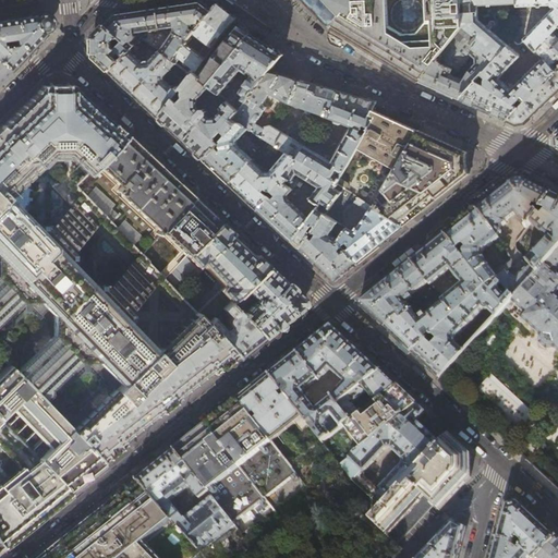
[(303,0),(314,11),(330,28),(354,0),(303,0)]
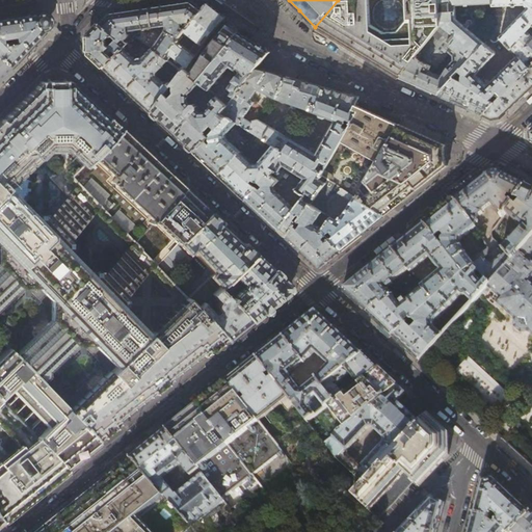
[(338,0),(315,27),(360,53),(399,78),(442,23),(441,0),(338,0)]
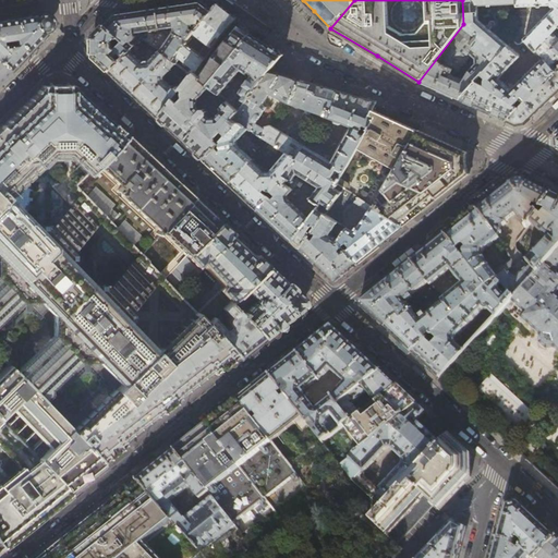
[(462,0),(463,24),(477,36),(472,41),(495,60),(508,46),(478,20),(477,9),(519,7),(518,0),(462,0)]
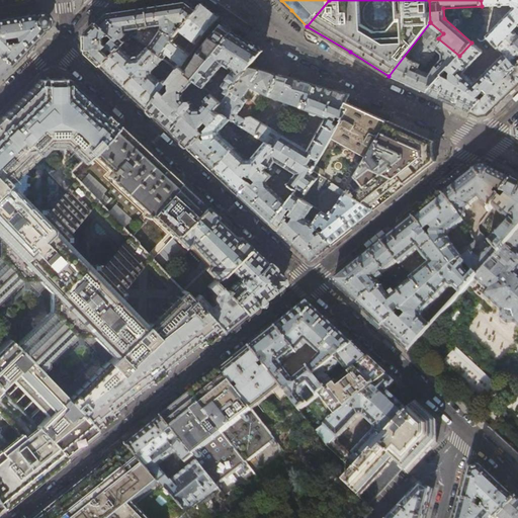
[(517,0),(481,0),(482,6),(512,5),(512,6),(513,7),(515,7),(487,35),(497,47),(517,24),(517,0)]
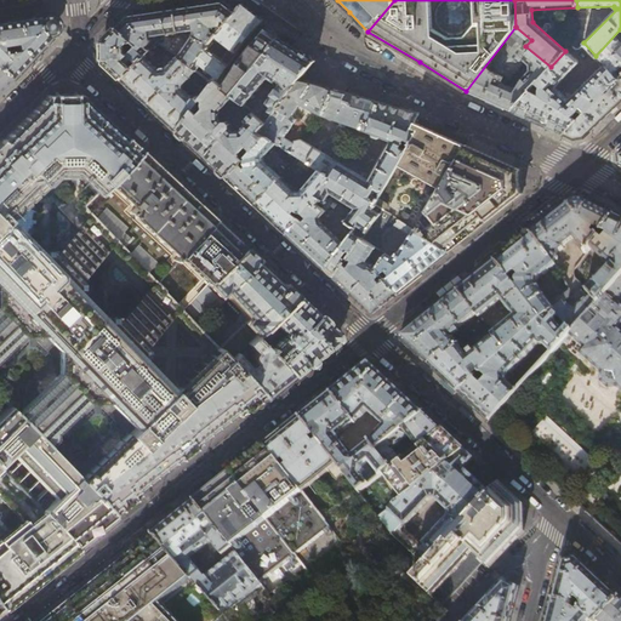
[(201,5),(177,9),(180,33),(167,50),(177,57),(187,63),(193,67),(216,35),(237,11),(235,11),(231,7),(223,1),(201,5)]
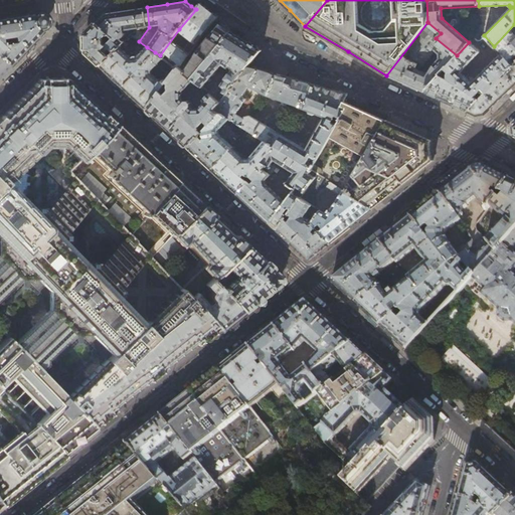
[(200,3),(196,9),(179,29),(160,55),(163,58),(177,68),(180,67),(181,67),(214,21),(217,17),(216,15),(200,3)]
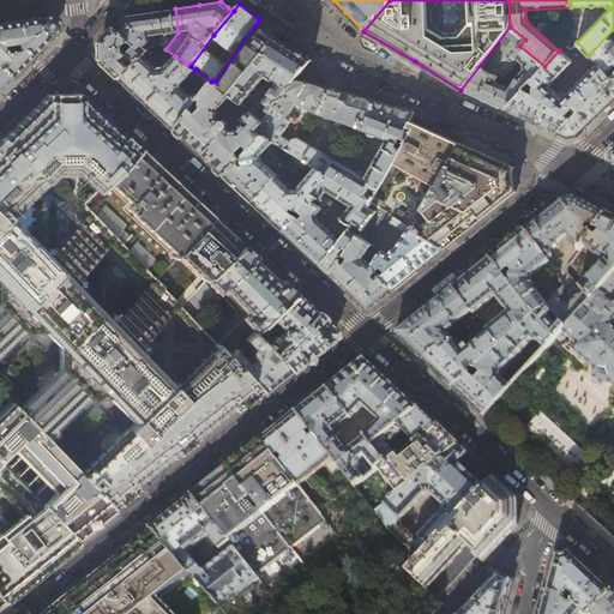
[(154,12),(151,12),(126,16),(121,22),(115,26),(136,46),(122,59),(132,67),(148,50),(144,47),(145,46),(146,44),(148,43),(149,42),(149,41),(150,40),(150,37),(149,36),(156,35),(156,42),(166,49),(178,32),(175,8),(173,8),(154,12)]
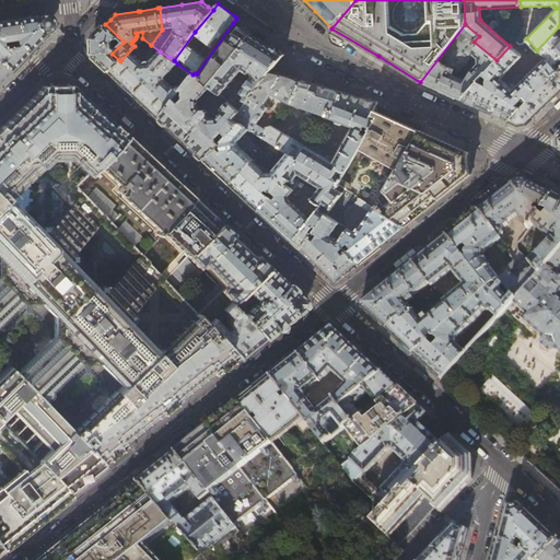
[(0,80),(3,77),(42,36),(44,34),(42,33),(42,32),(44,32),(46,31),(47,30),(48,28),(50,26),(50,24),(50,21),(50,20),(49,18),(49,16),(47,14),(46,13),(45,13),(43,13),(41,12),(39,12),(38,13),(36,14),(35,14),(35,15),(34,16),(33,16),(33,15),(33,13),(31,14),(0,19),(0,80)]
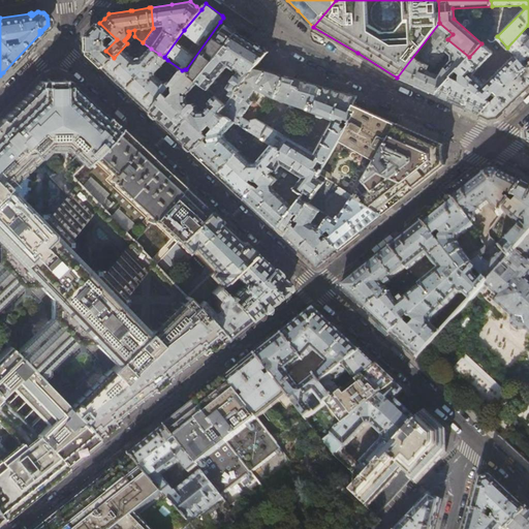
[(117,39),(99,23),(89,33),(89,54),(96,61),(103,68),(114,58),(105,51),(117,39)]
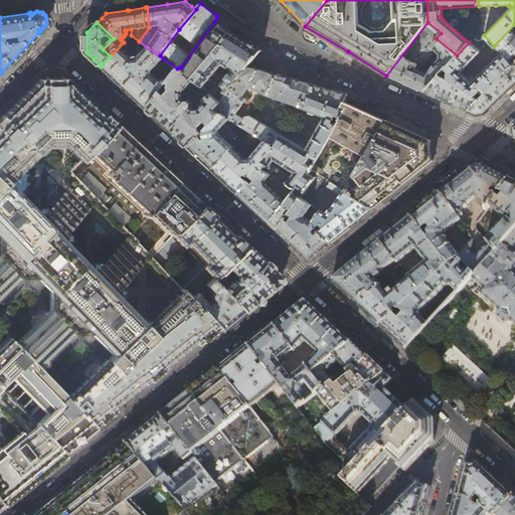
[(457,55),(436,38),(441,33),(427,22),(386,75),(409,84),(424,92),(457,55)]
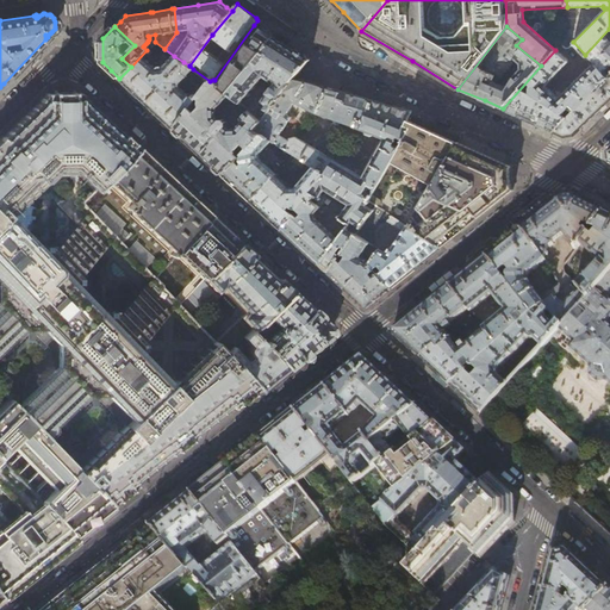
[(567,62),(567,60),(555,50),(541,66),(503,109),(534,123),(554,131),(599,86),(605,79),(609,75),(605,70),(609,66),(609,29),(585,55),(593,63),(560,98),(546,86),(567,62)]
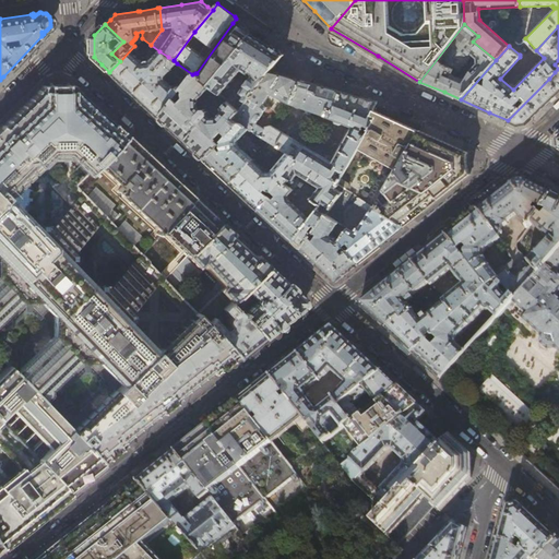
[(239,27),(202,79),(210,84),(251,34),(245,31),(239,27)]
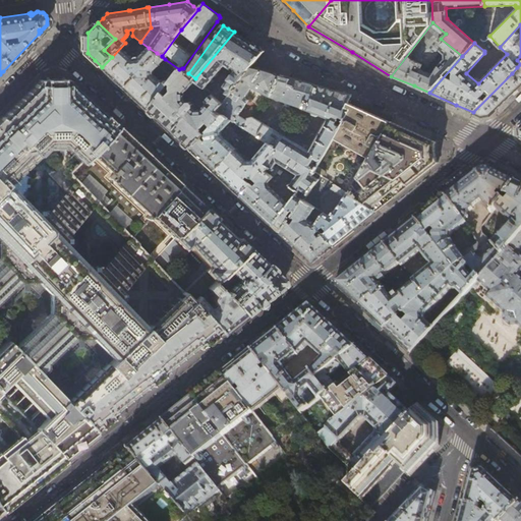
[(249,42),(234,32),(195,78),(194,79),(195,80),(206,89),(226,65),(232,69),(235,66),(236,66),(235,67),(235,68),(236,69),(237,70),(231,77),(229,74),(227,77),(228,77),(225,80),(221,83),(220,82),(212,93),(213,94),(223,104),(224,104),(250,67),(265,51),(249,42)]
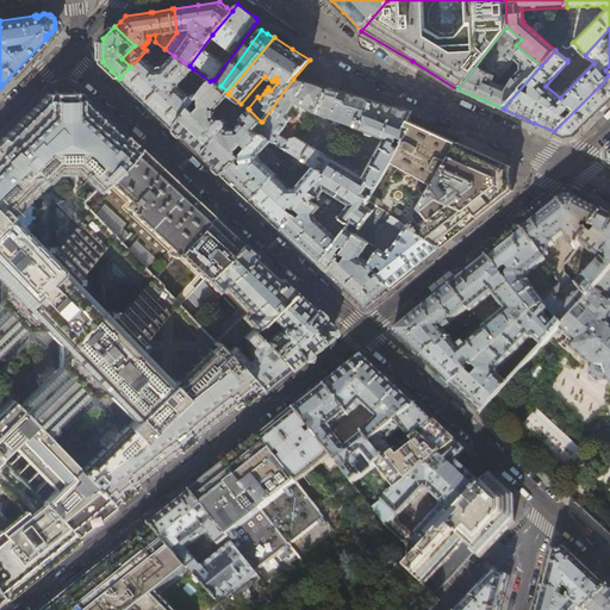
[(147,103),(184,62),(174,56),(162,69),(163,67),(160,67),(157,69),(155,67),(157,64),(149,56),(151,54),(147,50),(131,67),(119,79),(131,89),(147,103)]
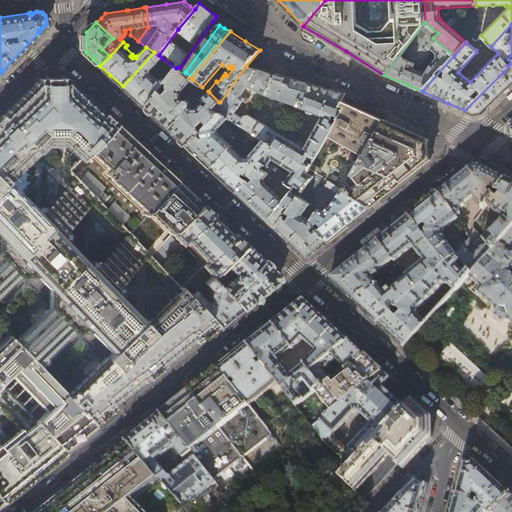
[(162,58),(159,55),(154,52),(123,86),(133,96),(146,108),(160,90),(166,81),(163,79),(159,78),(157,79),(150,73),(151,70),(162,58)]
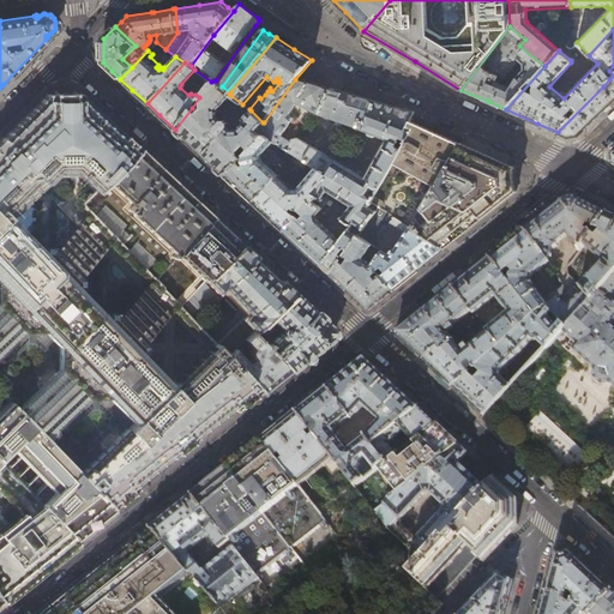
[(613,102),(613,100),(613,74),(613,76),(609,79),(613,84),(608,90),(603,86),(558,132),(565,136),(569,137),(577,136),(613,102)]
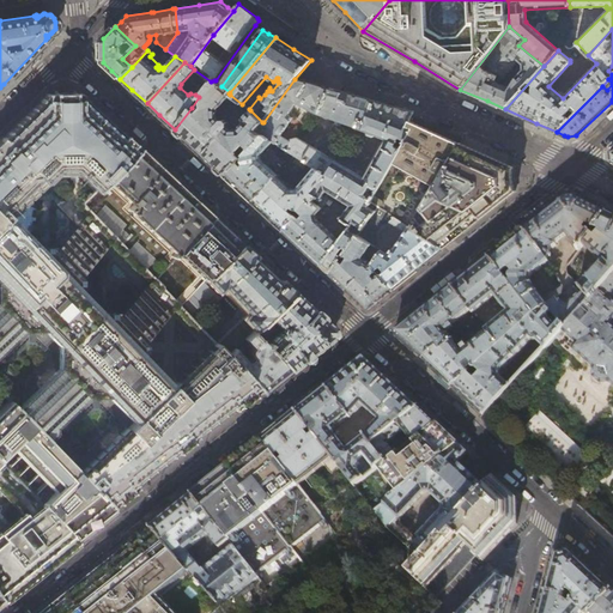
[(343,218),(343,219),(351,225),(353,222),(357,224),(363,228),(375,211),(368,207),(371,202),(375,195),(372,194),(371,196),(368,194),(371,188),(377,192),(401,150),(396,146),(400,139),(404,140),(402,143),(405,144),(412,129),(407,126),(408,121),(413,113),(395,108),(309,83),(295,79),(263,122),(262,122),(256,131),(262,135),(273,141),(296,156),(307,163),(315,168),(325,175),(311,193),(317,196),(320,199),(322,195),(323,196),(327,190),(351,206),(343,216),(344,217),(343,218)]
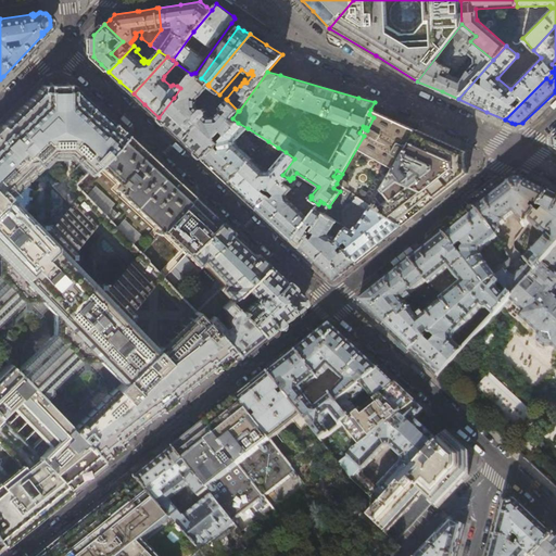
[(197,74),(196,73),(194,73),(191,74),(190,76),(180,88),(184,90),(184,96),(178,102),(174,98),(159,117),(180,138),(203,159),(218,142),(215,139),(216,138),(215,137),(222,130),(227,134),(238,123),(232,118),(238,111),(227,100),(220,109),(220,110),(223,111),(217,117),(211,117),(207,114),(207,111),(204,109),(202,108),(201,109),(198,105),(198,99),(209,86),(207,85),(209,84),(201,78),(199,76),(197,74)]
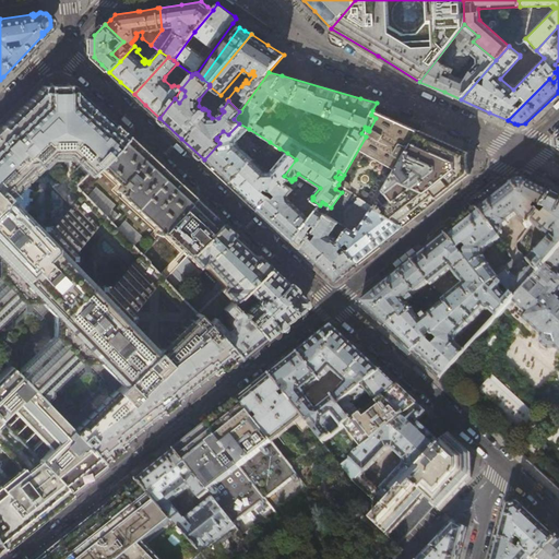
[(0,317),(19,299),(39,301),(52,313),(54,334),(15,372),(42,400),(48,394),(48,388),(76,359),(97,360),(120,384),(72,431),(106,466),(151,430),(195,393),(239,358),(206,324),(195,313),(194,312),(157,351),(131,323),(131,308),(162,278),(146,263),(147,262),(140,254),(139,253),(107,284),(92,283),(73,264),(73,249),(105,217),(81,192),(48,224),(33,222),(8,197),(38,168),(33,152),(39,144),(45,144),(54,135),(69,135),(78,144),(78,150),(84,156),(85,169),(88,174),(127,137),(114,125),(80,93),(72,86),(72,85),(69,82),(46,82),(37,92),(15,113),(0,127),(0,317)]
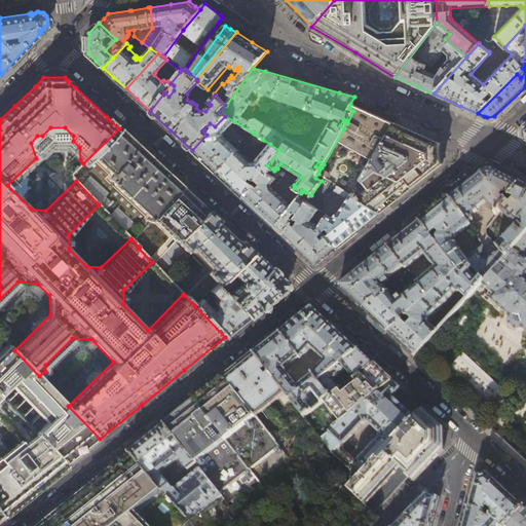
[(375,114),(350,104),(349,108),(353,111),(347,123),(344,128),(324,164),(322,167),(318,174),(325,178),(339,186),(352,195),(355,190),(361,182),(393,123),(375,114)]
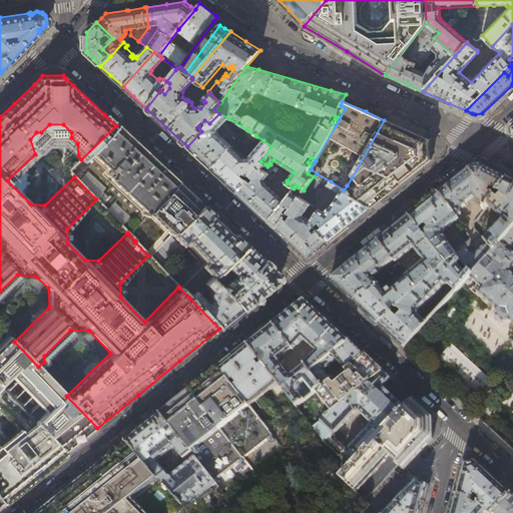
[(217,130),(228,118),(219,113),(209,123),(201,131),(187,146),(198,157),(211,168),(232,146),(218,133),(217,130)]
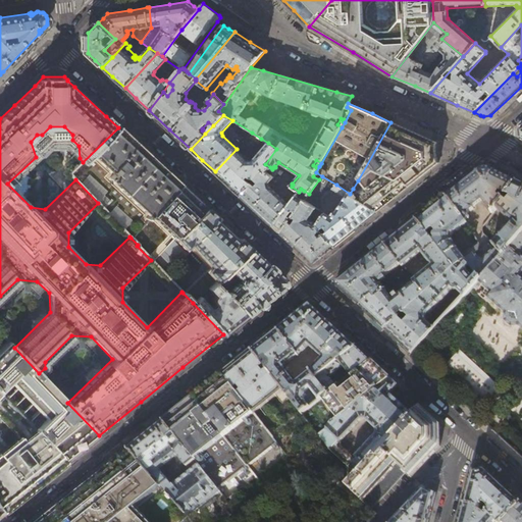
[(390,122),(358,180),(364,190),(358,195),(353,189),(350,194),(377,211),(409,187),(439,162),(437,159),(436,154),(436,151),(436,147),(437,143),(419,135),(390,122)]
